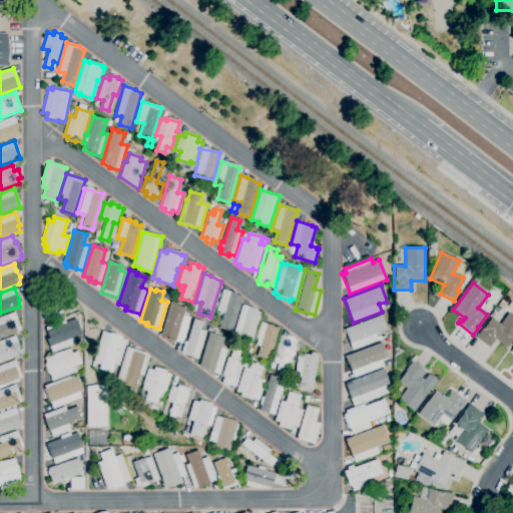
[(231,333),(218,329),(223,314),(215,311),(222,290),(236,294),(235,295),(242,297),(231,333)]
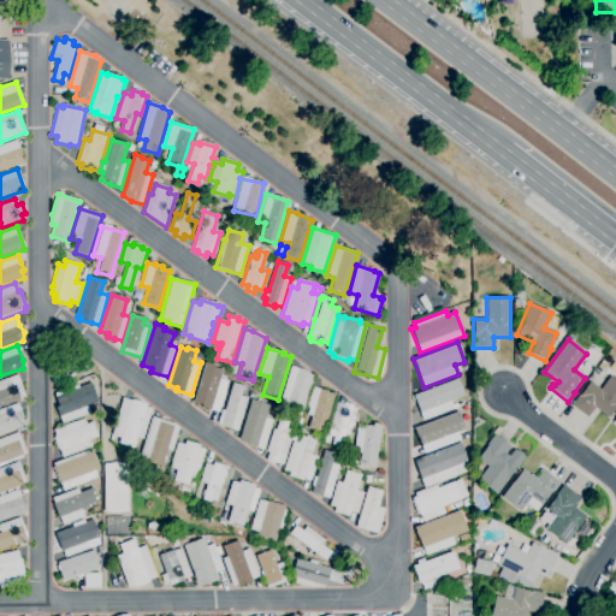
[(301,416),(284,412),(286,404),(279,402),(290,366),(306,371),(304,371),(313,377),(301,416)]
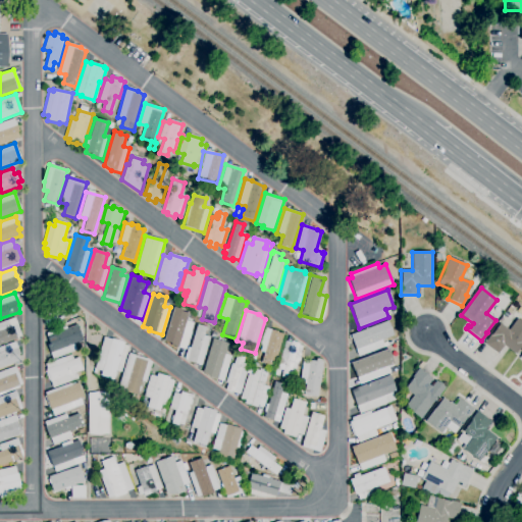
[(177,350),(169,348),(171,343),(166,342),(169,331),(174,332),(180,312),(188,314),(183,333),(189,335),(186,347),(178,345),(177,350)]
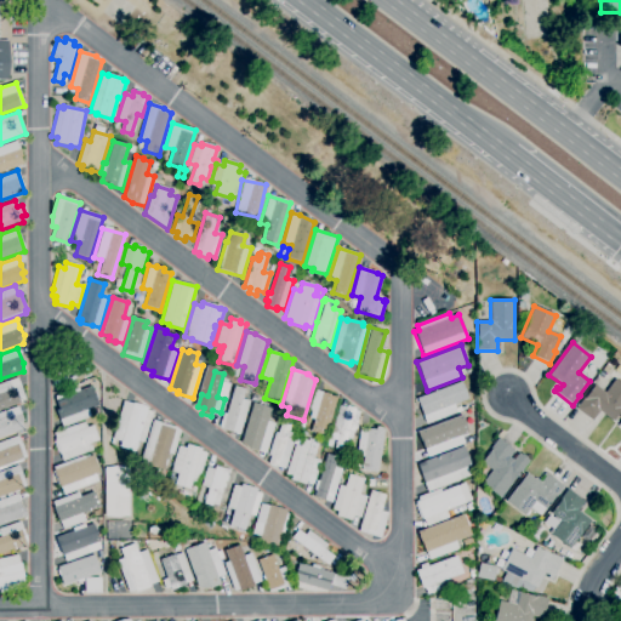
[(0,409),(0,383),(18,377),(26,400),(0,409)]
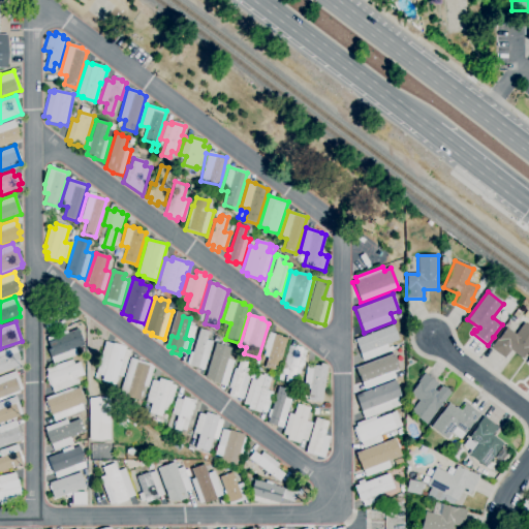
[(528,348),(522,359),(510,350),(504,359),(491,348),(497,339),(498,340),(506,328),(516,335),(524,323),(528,327),(528,348)]
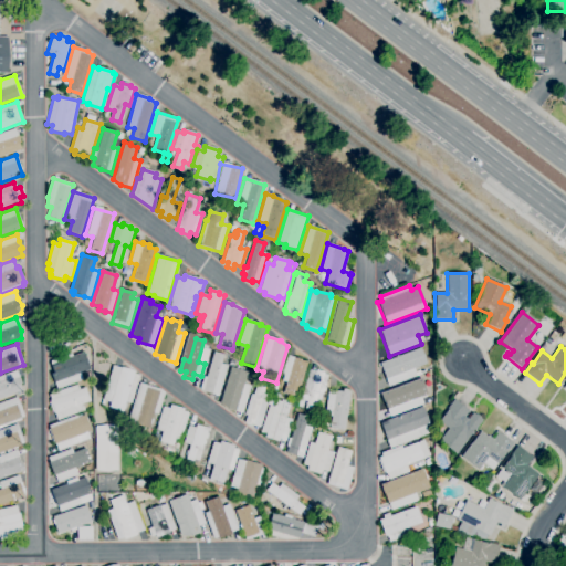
[(388,387),(379,364),(420,348),(426,364),(413,369),(415,373),(419,371),(420,373),(425,370),(426,373),(388,387)]
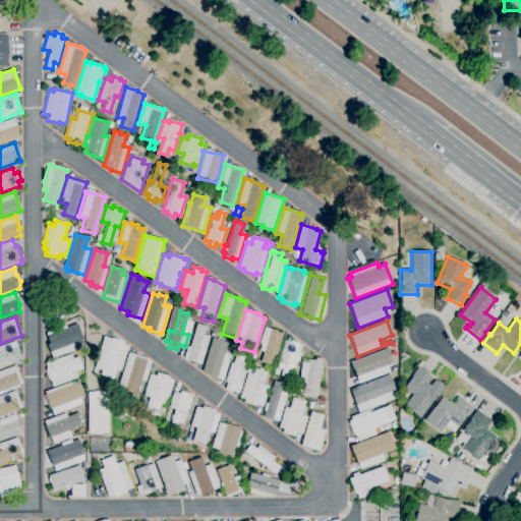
[(52,358),(47,344),(50,343),(46,333),(65,326),(66,328),(76,324),(82,340),(73,343),(76,350),(52,358)]
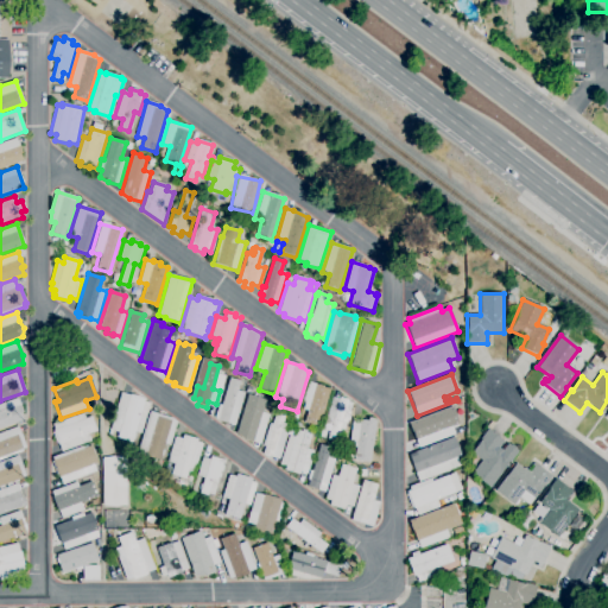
[(234,425),(217,420),(214,418),(219,405),(221,406),(229,379),(240,381),(236,391),(244,393),(234,425)]
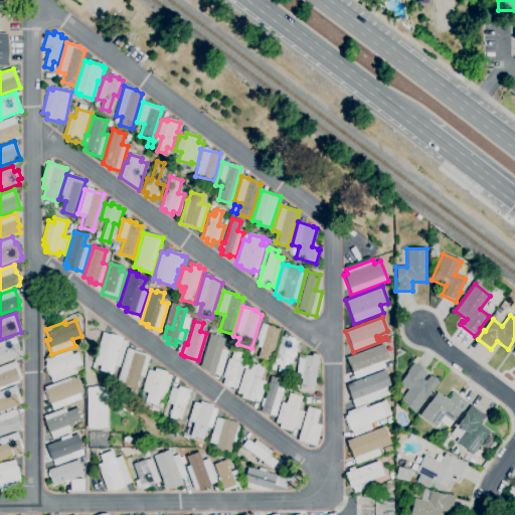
[(270,361),(258,358),(261,348),(256,347),(256,344),(254,344),(261,324),(274,327),(273,328),(279,330),(270,361)]
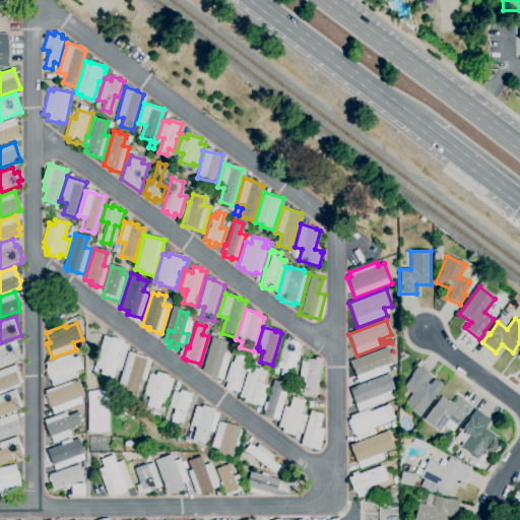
[(113,378),(101,375),(102,370),(94,368),(104,336),(124,341),(123,344),(128,345),(121,371),(116,370),(113,378)]
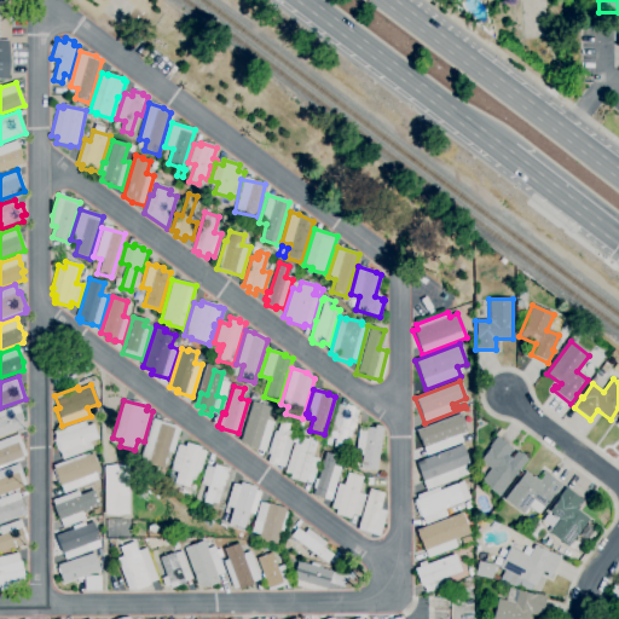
[(265,452),(248,447),(241,441),(252,401),(270,408),(266,420),(273,422),(265,452)]
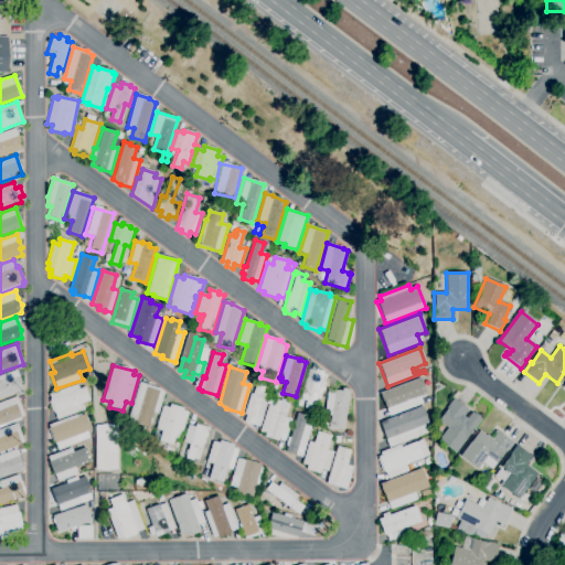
[(0,398),(0,375),(17,370),(21,383),(19,384),(21,391),(0,398)]
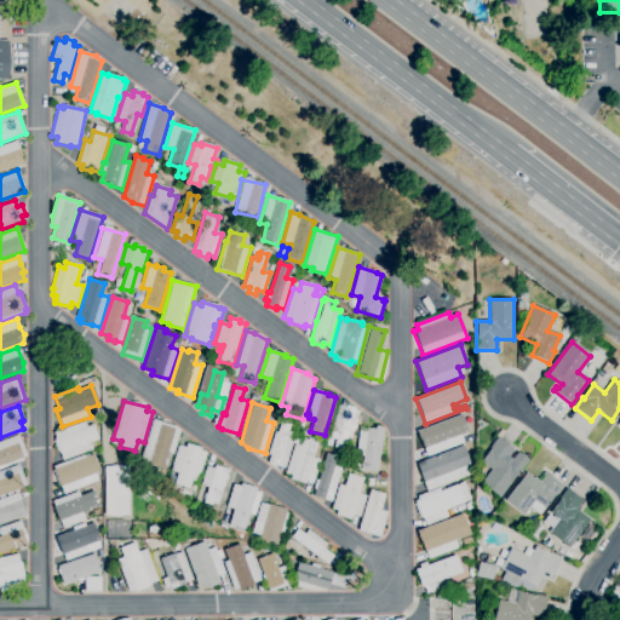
[(342,451),(333,448),(338,434),(331,431),(338,406),(345,408),(346,406),(355,408),(354,411),(359,412),(350,442),(344,440),(342,451)]
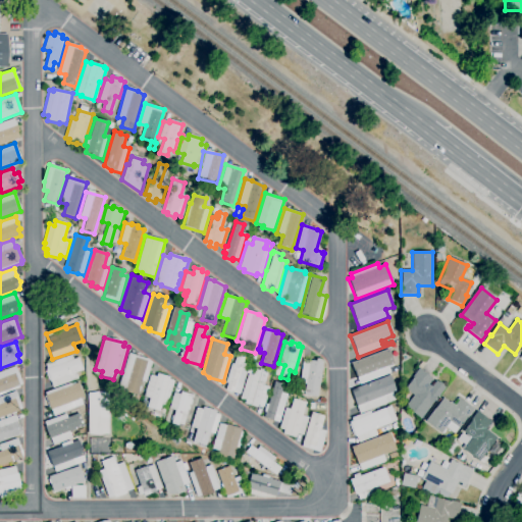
[(354,386),(349,372),(349,364),(384,351),(388,361),(390,360),(393,364),(389,365),(389,366),(376,371),(378,377),(354,386)]
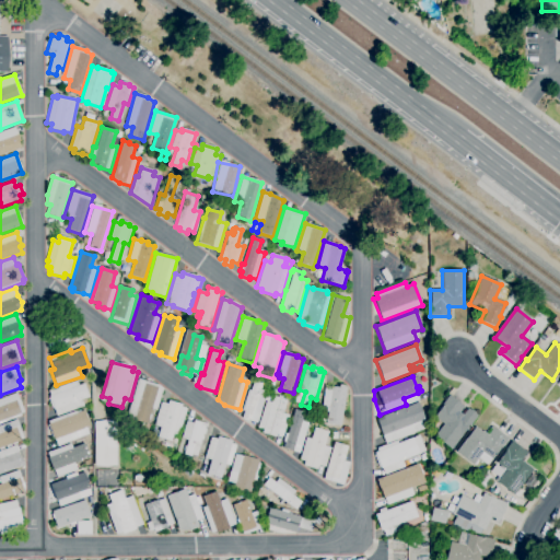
[(147,423),(133,420),(135,417),(127,415),(138,378),(159,385),(163,388),(156,410),(151,408),(147,423)]
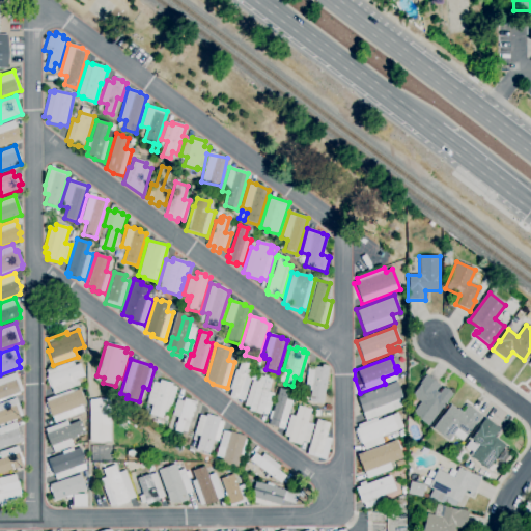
[(54,394),(51,387),(49,387),(46,378),(47,376),(47,375),(48,375),(46,370),(73,361),(74,365),(80,363),(84,376),(76,380),(78,386),(54,394)]
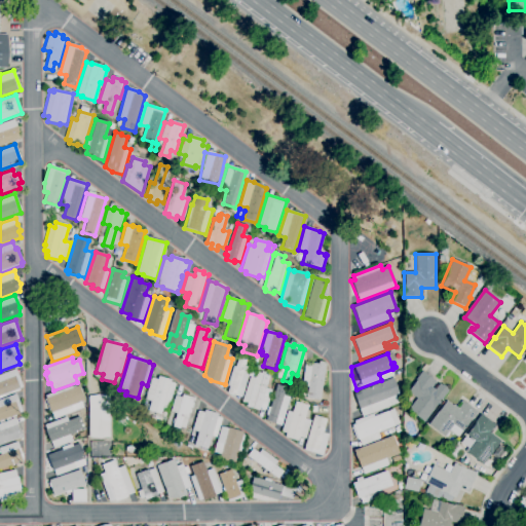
[(241,398),(234,396),(227,393),(229,386),(227,385),(233,367),(235,367),(238,358),(247,360),(245,367),(250,369),(241,398)]
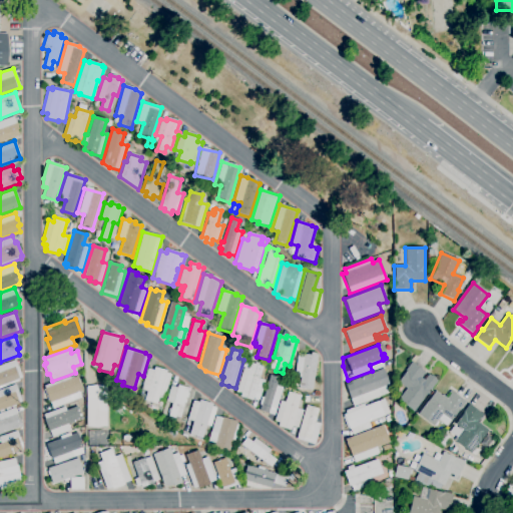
[(312,390),(299,388),(301,378),(294,377),(298,353),(310,355),(311,353),(314,354),(317,357),(312,390)]
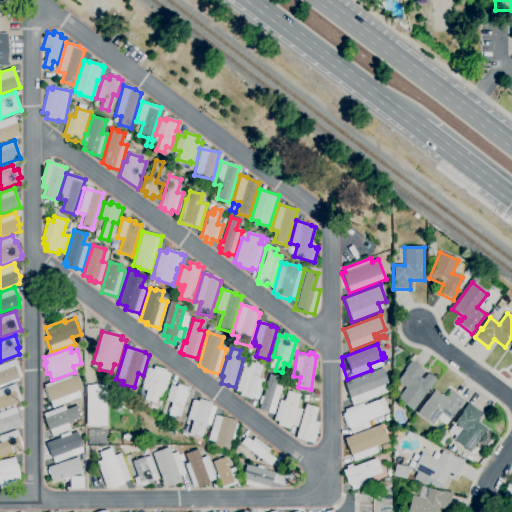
[(0,387),(0,364),(15,359),(22,377),(18,378),(19,380),(0,387)]
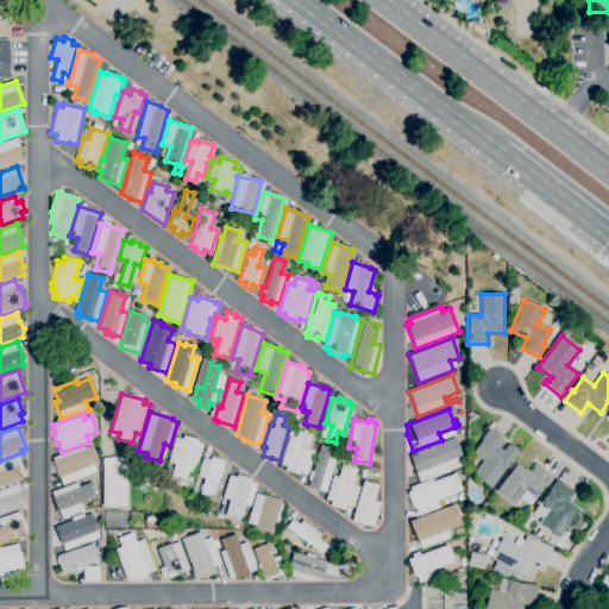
[(490,489),(472,476),(482,462),(471,453),(482,440),(481,440),(488,429),(504,443),(500,450),(502,452),(508,444),(519,452),(512,463),(510,463),(490,489)]
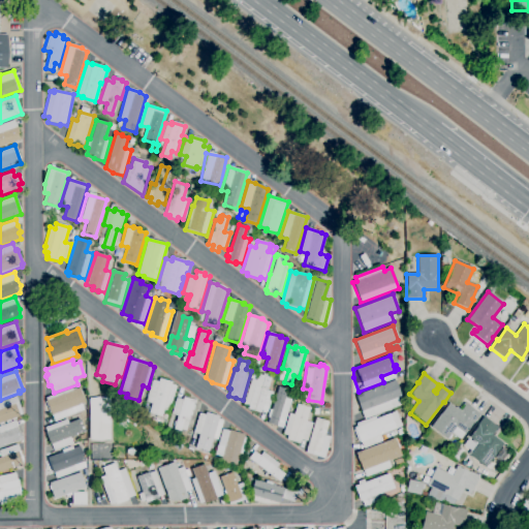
[(260,412),(247,409),(248,406),(243,405),(251,379),(255,380),(257,374),(261,376),(262,374),(267,375),(266,377),(271,378),(267,391),(273,393),(267,412),(260,410),(260,412)]
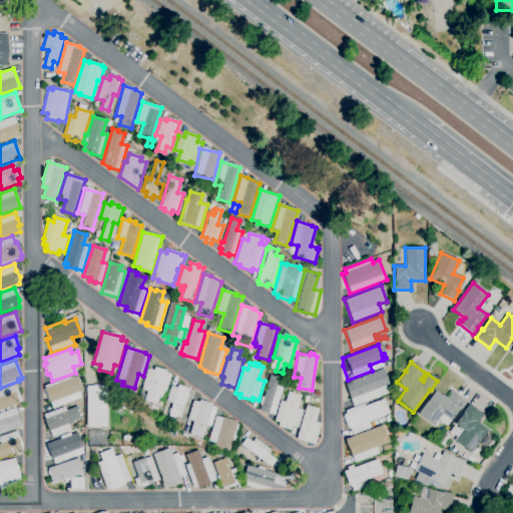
[(156,404),(144,401),(147,391),(141,390),(147,369),(153,371),(154,367),(166,371),(166,373),(170,375),(163,401),(158,399),(156,404)]
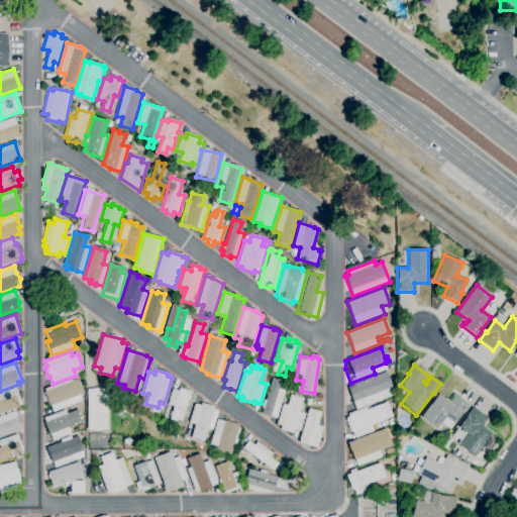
[(355,410),(347,387),(386,372),(391,388),(388,389),(391,396),(355,410)]
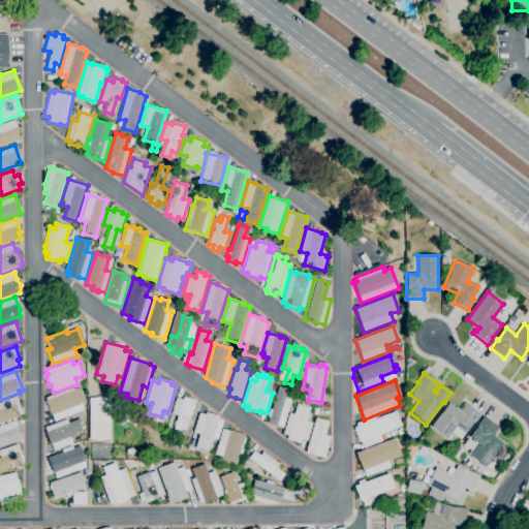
[(54,422),(50,410),(49,411),(44,402),(47,401),(45,399),(71,389),(72,391),(80,387),(85,403),(81,404),(84,410),(54,422)]
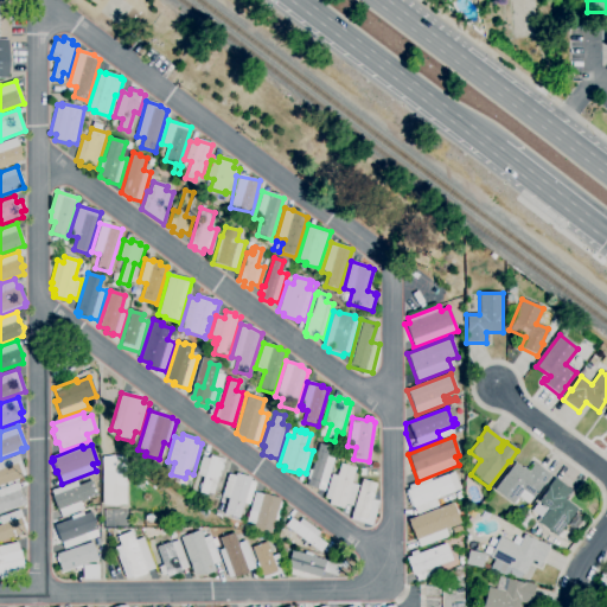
[(324,492),(306,486),(308,479),(306,479),(310,470),(311,471),(319,445),(330,448),(327,457),(333,459),(324,492)]
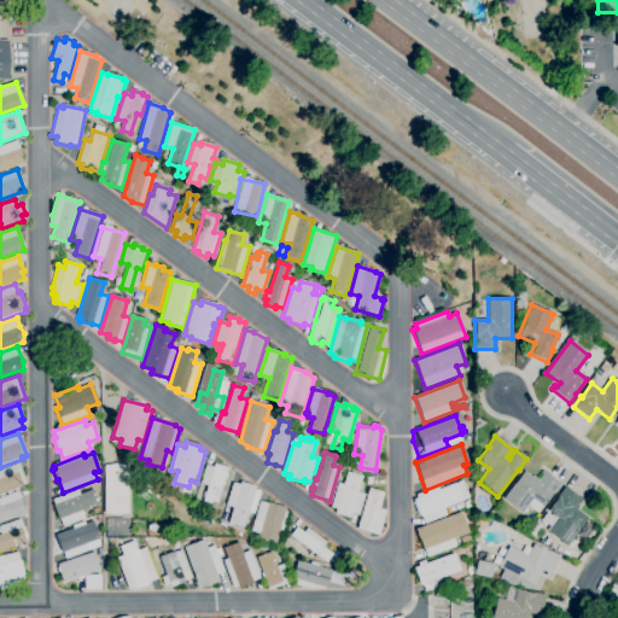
[(0,470),(18,464),(27,484),(18,488),(19,489),(15,491),(13,490),(12,490),(12,491),(7,494),(7,493),(4,494),(5,495),(0,496),(0,470)]
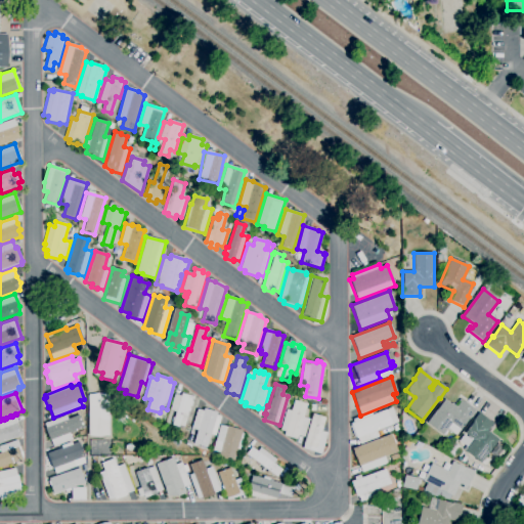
[(178,427),(171,425),(175,412),(169,410),(174,395),(180,396),(181,393),(187,395),(193,397),(193,400),(191,399),(190,401),(192,402),(190,407),(189,406),(188,408),(190,408),(189,411),(188,411),(187,413),(188,413),(183,427),(179,426),(178,427)]
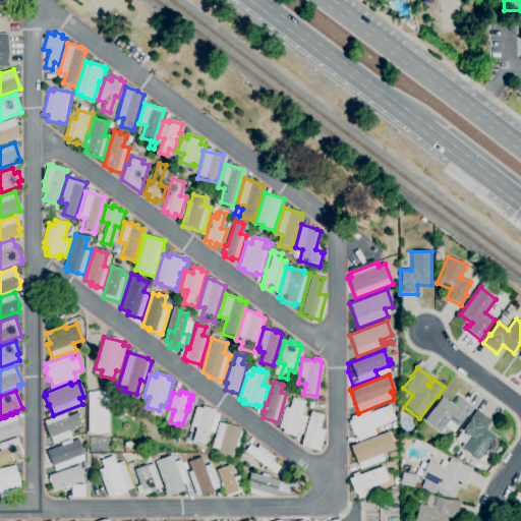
[(88,393),(98,392),(108,393),(109,432),(99,435),(89,433),(88,393)]
